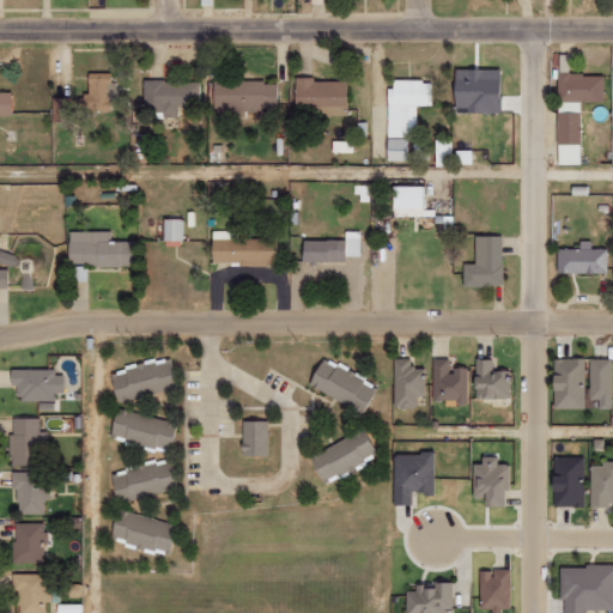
[(507,68),(454,70),(455,113),(508,111),(507,68)]
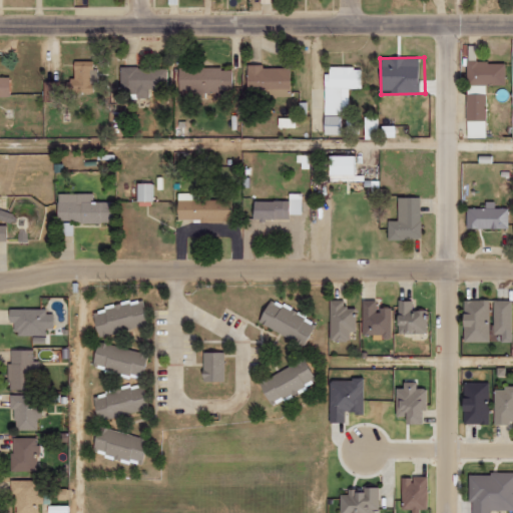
[(96,92),(97,61),(75,60),(74,92),(96,92)]
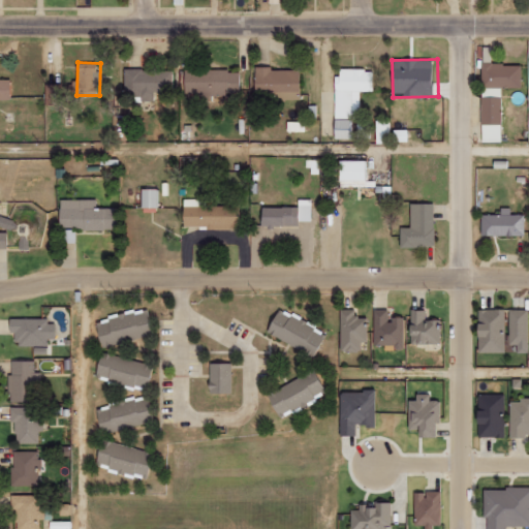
[(485,88),(524,87),(524,63),(484,64),(485,88)]
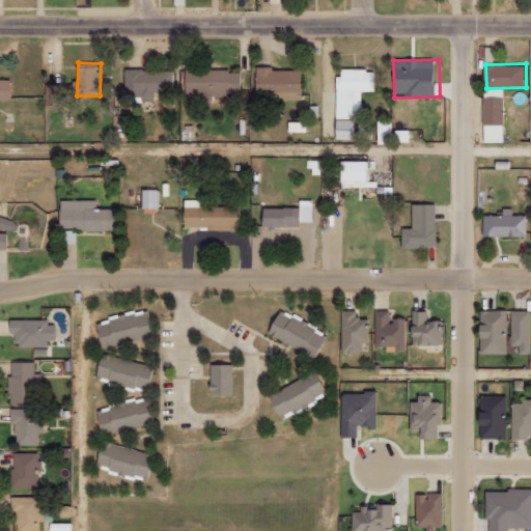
[(258,68),(258,91),(278,91),(278,100),(304,101),(305,70),(258,68)]
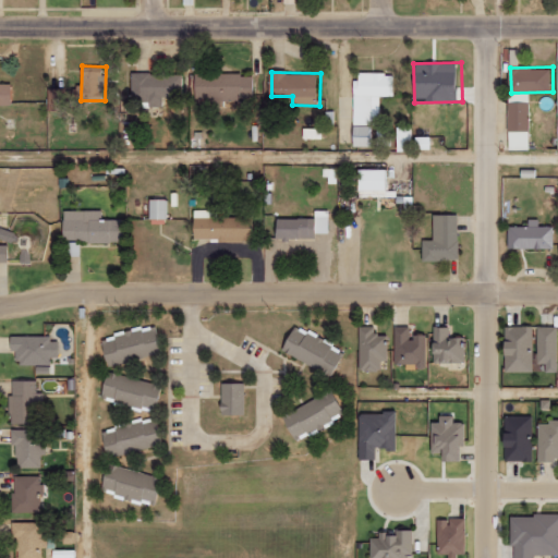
[(132,73),(131,97),(150,97),(150,106),(164,107),(165,96),(181,96),(182,73),(132,73)]
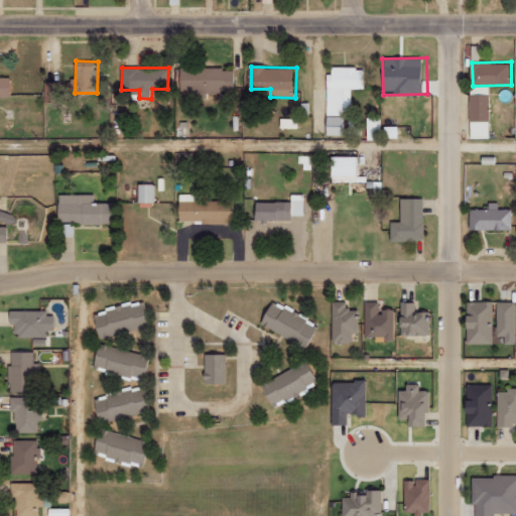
[(182,69),(182,93),(234,92),(234,68),(182,69)]
